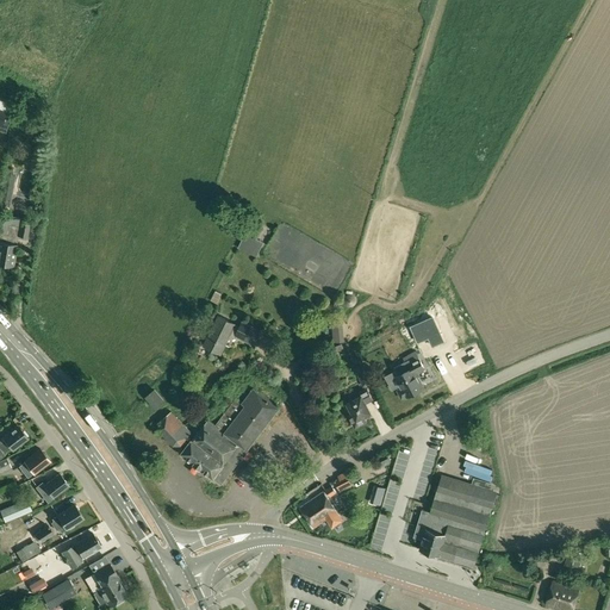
[(5,131),(12,113),(0,109),(0,125),(1,126),(0,130),(5,131)]
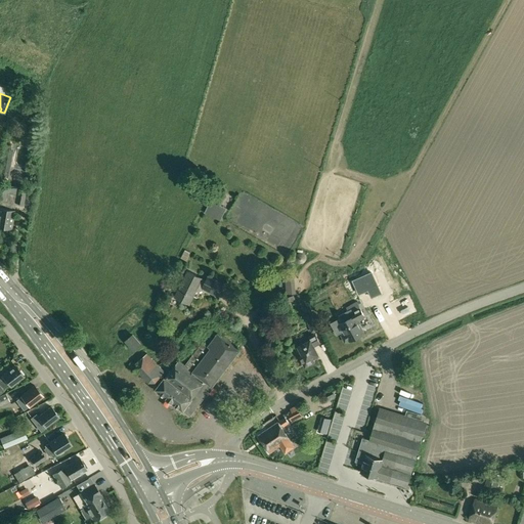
[(0,179),(8,181),(13,149),(4,147),(1,167),(0,170),(0,179)]
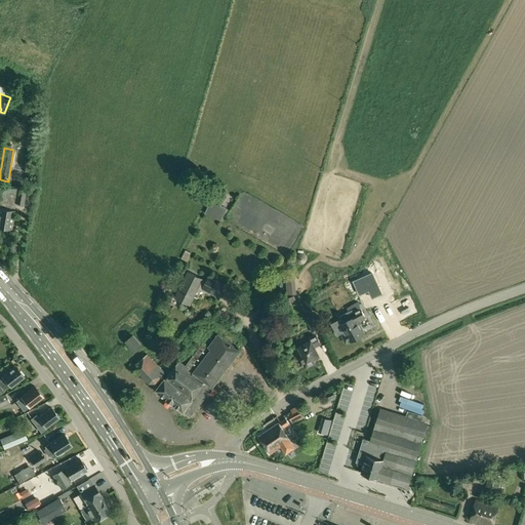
[(0,227),(11,229),(15,203),(24,204),(26,192),(21,191),(22,188),(19,187),(4,185),(1,199),(0,199),(0,227)]
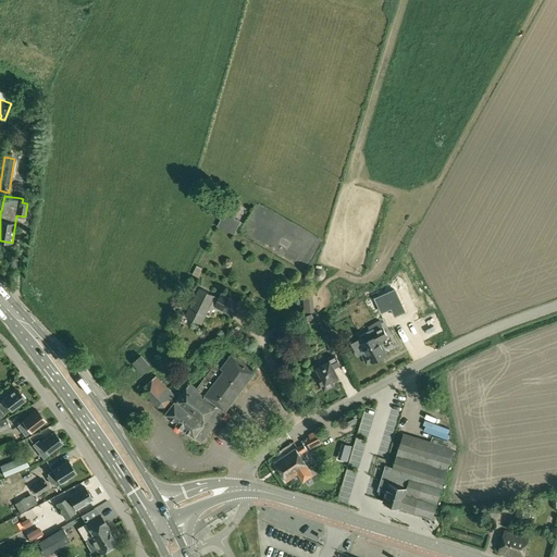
[(235,217),(240,203),(234,200),(229,213),(235,217)]
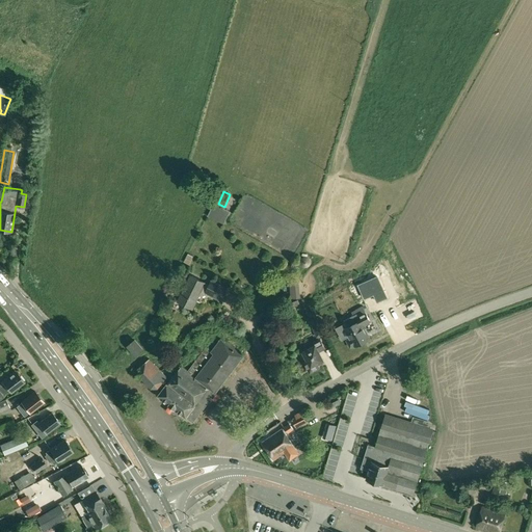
[(208,216),(223,223),(230,212),(213,204),(208,216)]
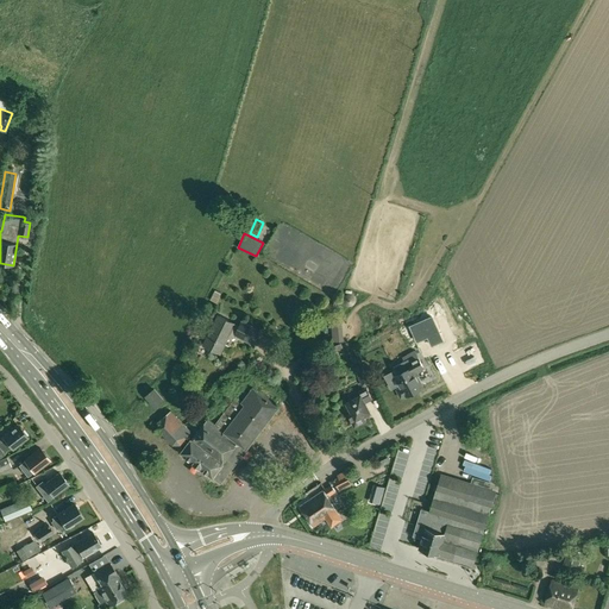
[(431,314),(409,324),(416,339),(427,334),(431,343),(441,338),(431,314)]
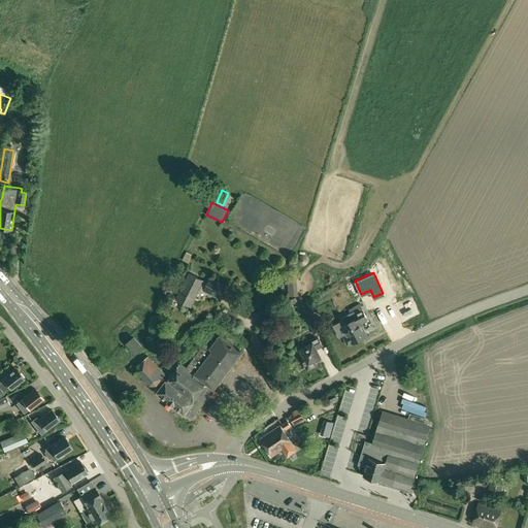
[(176,299),(191,306),(195,298),(194,297),(197,292),(200,294),(204,292),(204,291),(220,298),(226,286),(209,278),(207,284),(203,282),(203,281),(189,273),(176,299)]
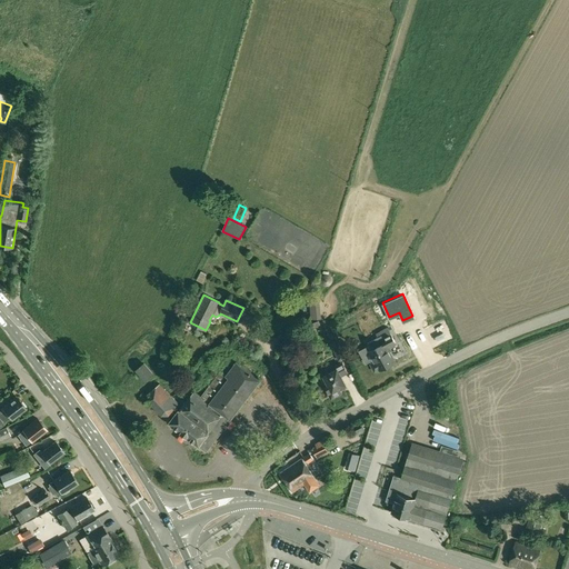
[(321,318),(320,301),(310,301),(311,318),(321,318)]
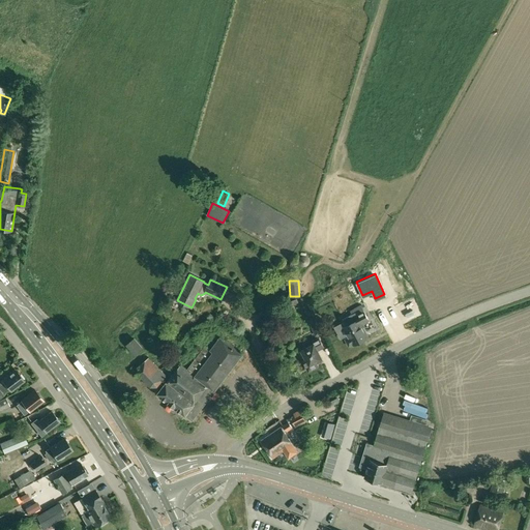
[(299,307),(296,299),(290,301),(293,310),(299,307)]
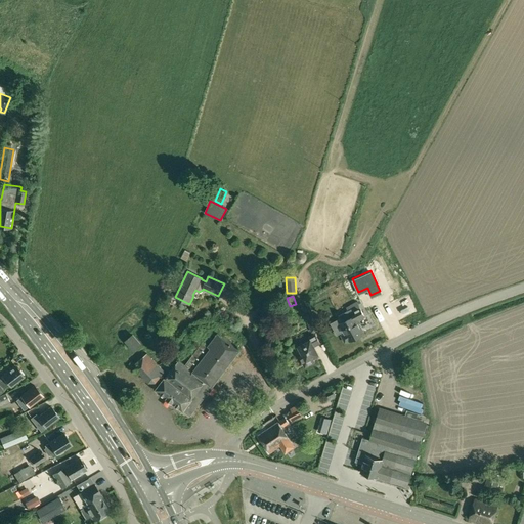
[(305,316),(312,333),(319,329),(313,313),(308,302),(305,303),(310,315),(305,316)]
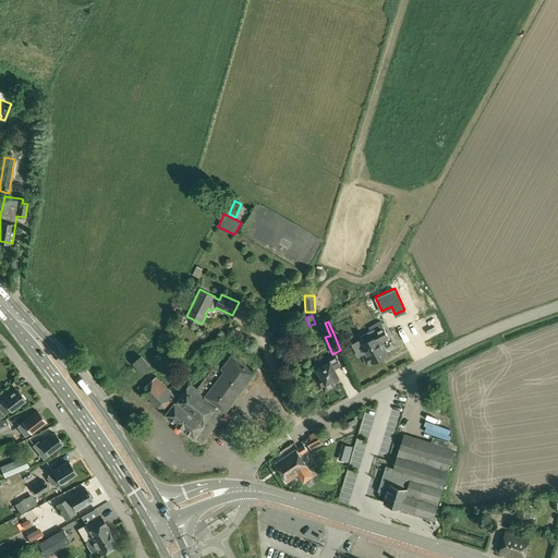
[(364,356),(367,364),(386,354),(380,344),(384,343),(381,340),(388,337),(379,322),(368,327),(371,330),(361,336),(364,343),(364,344),(370,354),(364,356)]
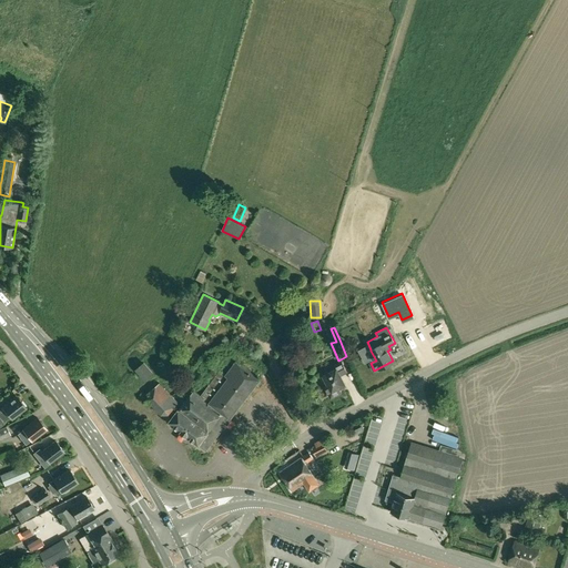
[(199,445),(206,449),(230,418),(260,379),(235,361),(225,374),(220,369),(201,395),(194,391),(180,411),(179,409),(169,422),(183,433),(199,445)]
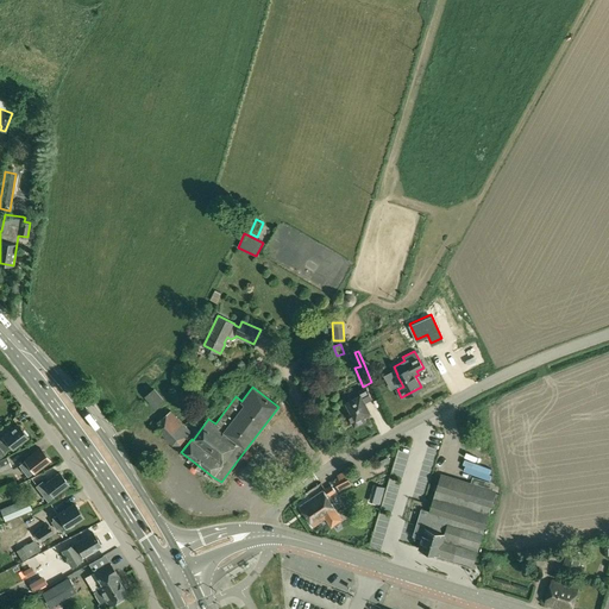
[(144,396),(155,408),(164,400),(155,388),(144,396)]
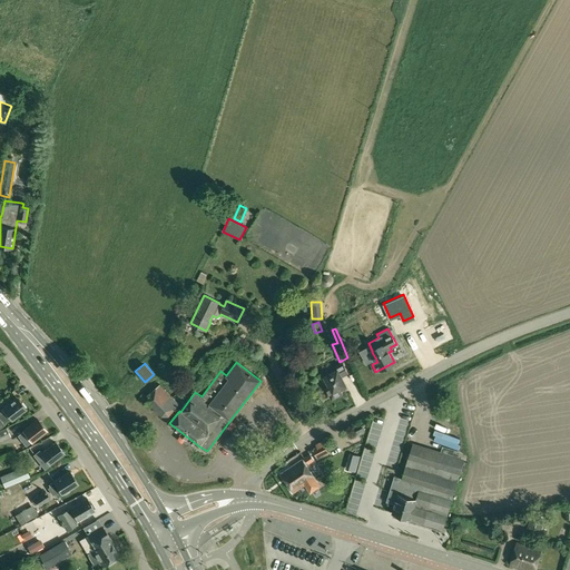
[(326,386),(331,396),(342,391),(341,389),(345,385),(341,376),(347,373),(343,363),(335,367),(337,370),(324,376),(330,385),(326,386)]
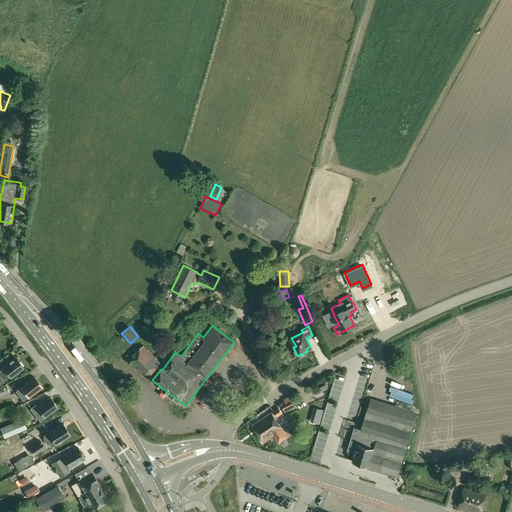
[(145,374),(152,374),(157,366),(160,363),(144,345),(134,354),(133,360),(145,374)]
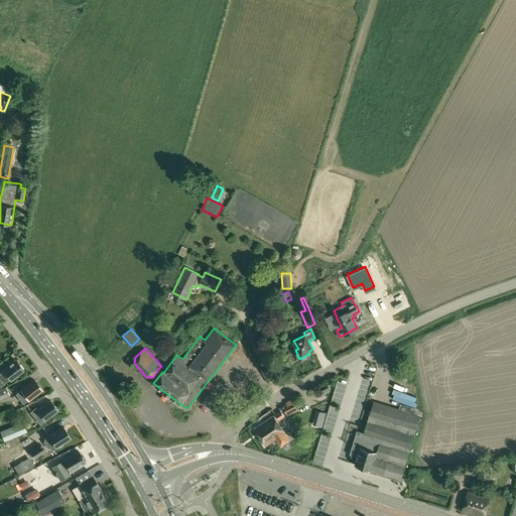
[(15,360),(2,370),(4,373),(0,376),(0,387),(4,385),(2,383),(8,378),(10,381),(23,371),(15,360)]
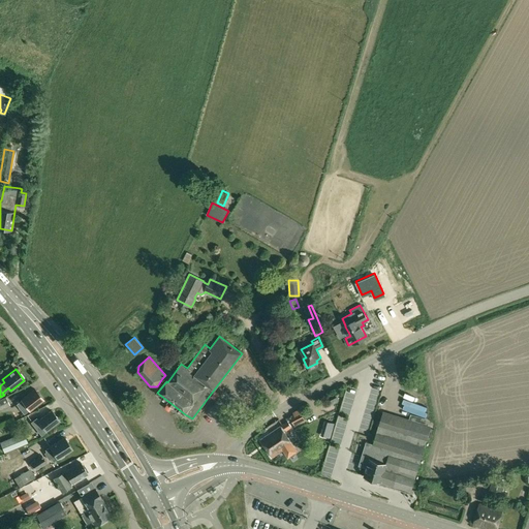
[(17,404),(24,413),(29,409),(30,410),(43,400),(34,390),(22,399),(23,400),(17,404)]
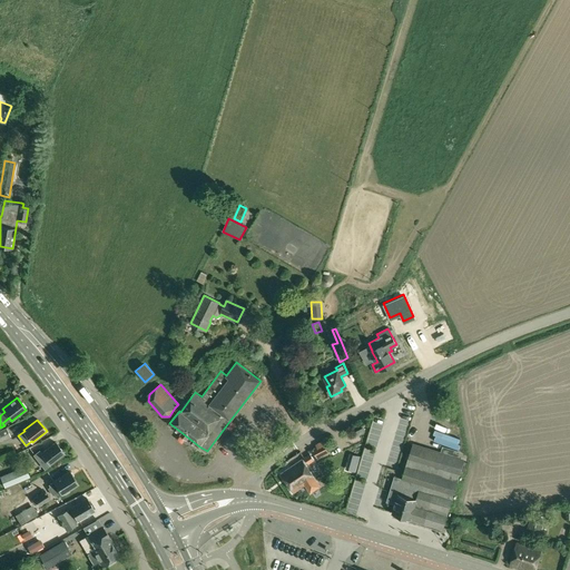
[(0,439),(10,435),(7,429),(0,431),(0,439)]
